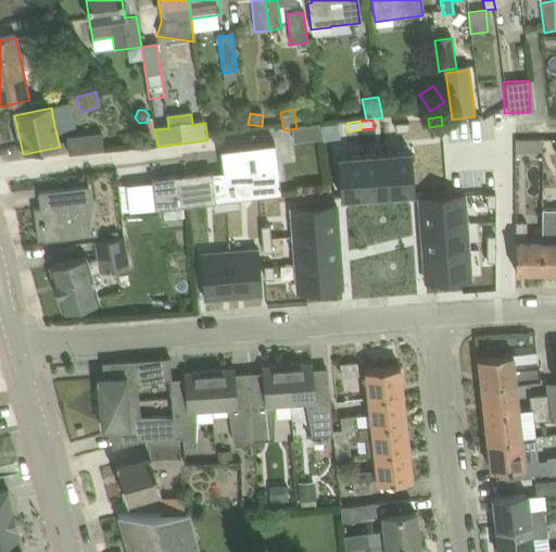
[(318,126),(307,127),(310,143),(320,141),(318,126)]
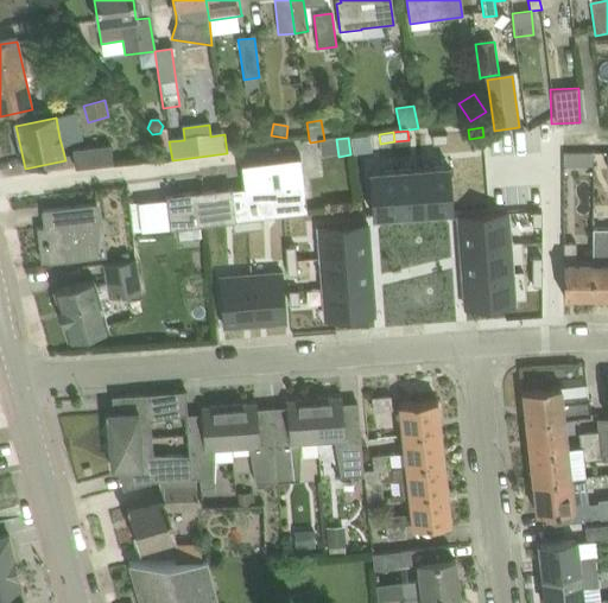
[(113,167),(111,148),(73,152),(75,171),(113,167)]
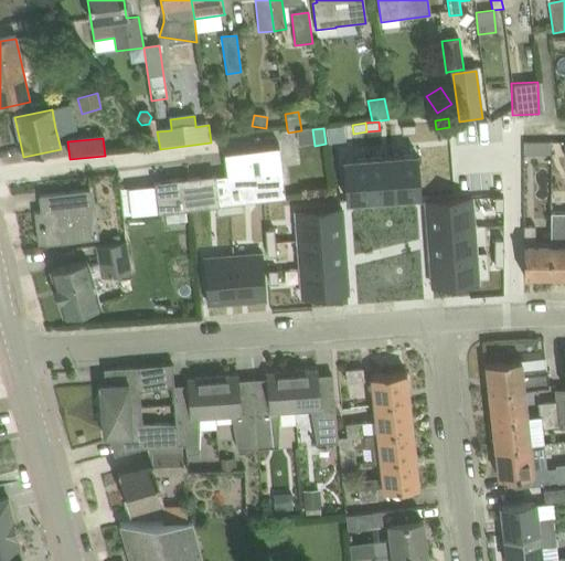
[(537,157),(537,145),(524,145),(524,157),(537,157)]
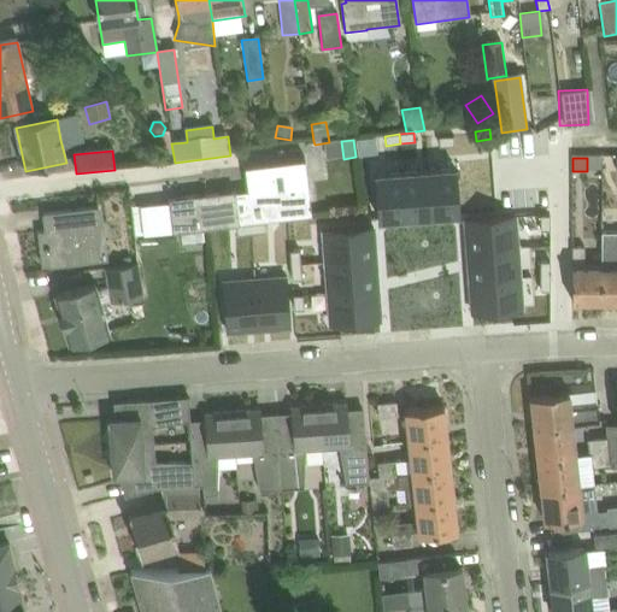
[(240,227),(312,218),(305,160),(245,168),(245,170),(248,170),(251,196),(236,198),(235,193),(234,193),(234,194),(170,202),(170,201),(169,201),(172,235),(181,234),(203,231),(212,230),(234,228),(240,227)]
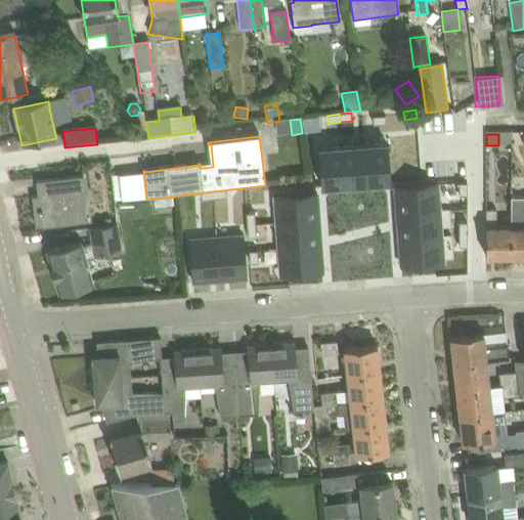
[(387,145),(363,147),(366,184),(389,182),(387,145)]
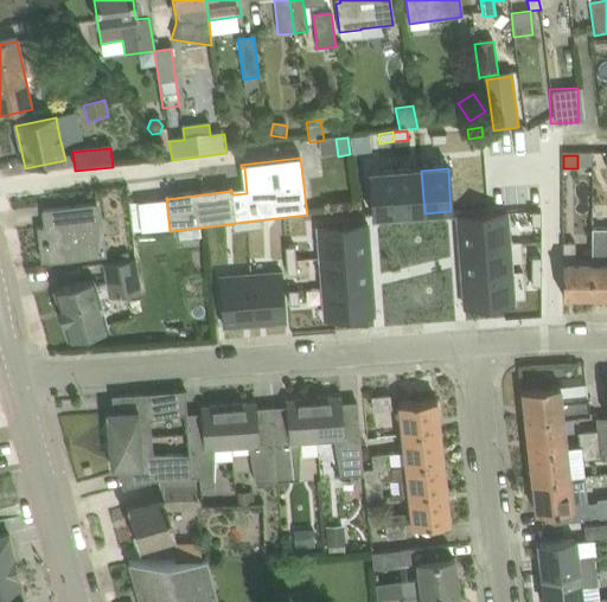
[(425,213),(421,171),(396,172),(398,216),(425,213)]
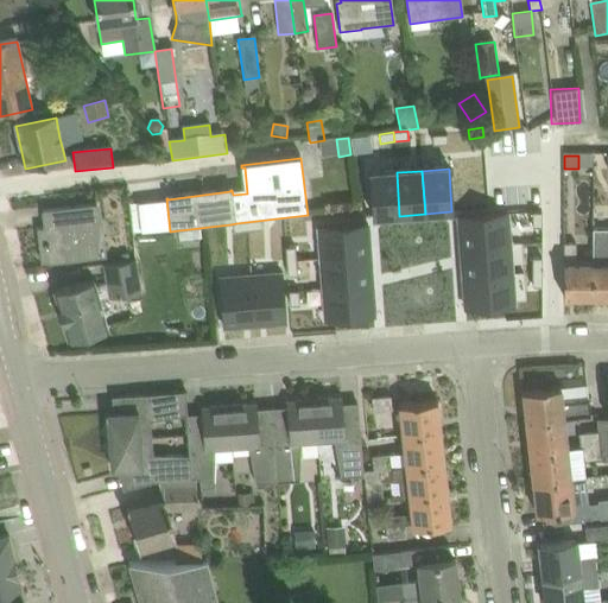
[(399,216),(397,172),(369,175),(373,217),(399,216)]
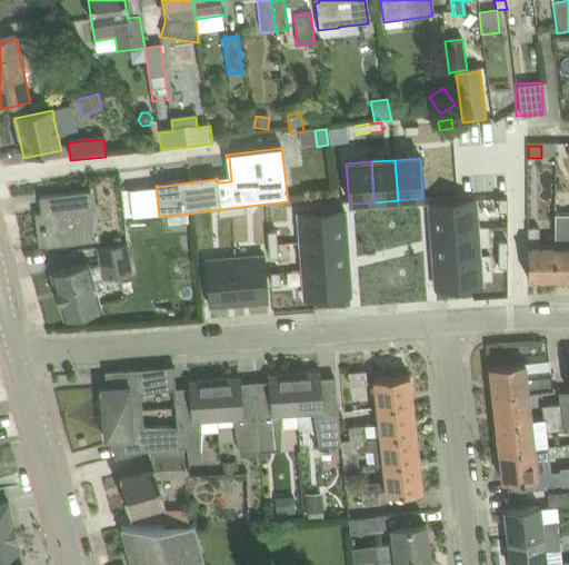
[(121,194),(125,221),(132,220),(129,192),(121,194)]
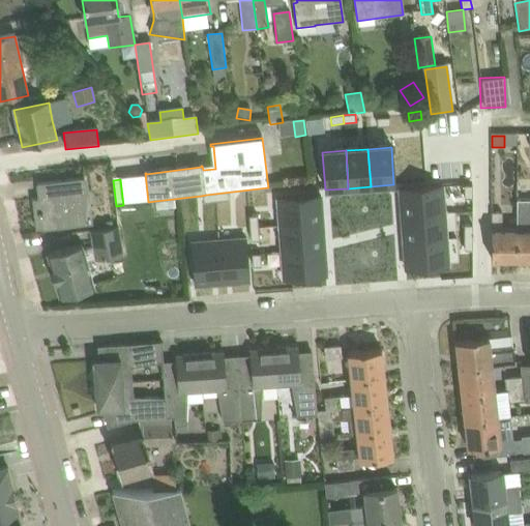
[(87,180),(81,180),(36,186),(38,200),(32,201),(35,231),(42,230),(42,231),(92,225),(87,180)]
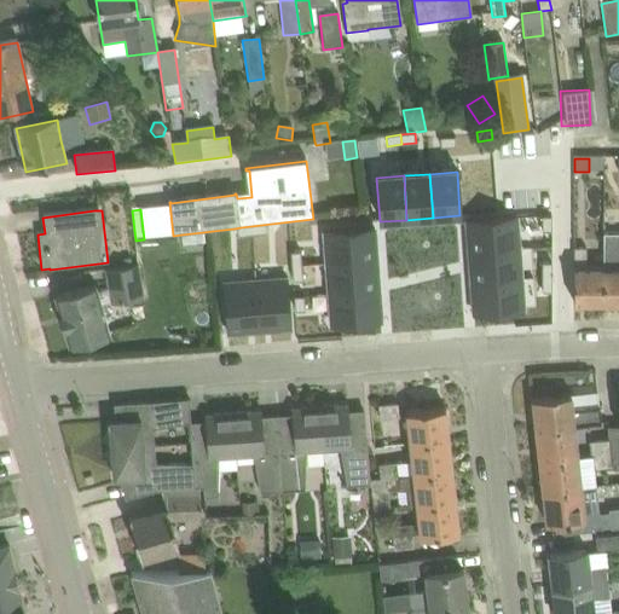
[(542,218),(542,232),(551,232),(551,218),(542,218)]
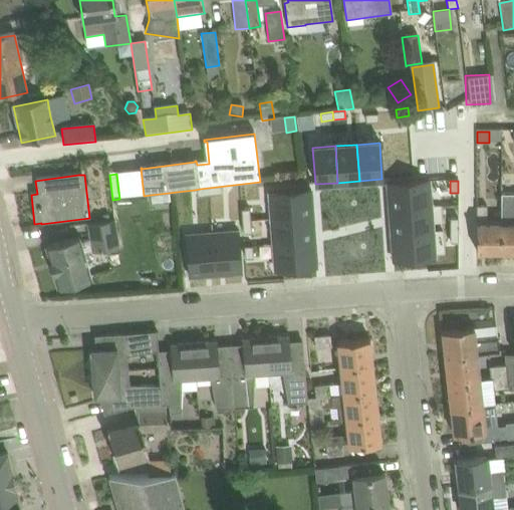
[(390,211),(431,208),(429,182),(388,185),(390,211)]
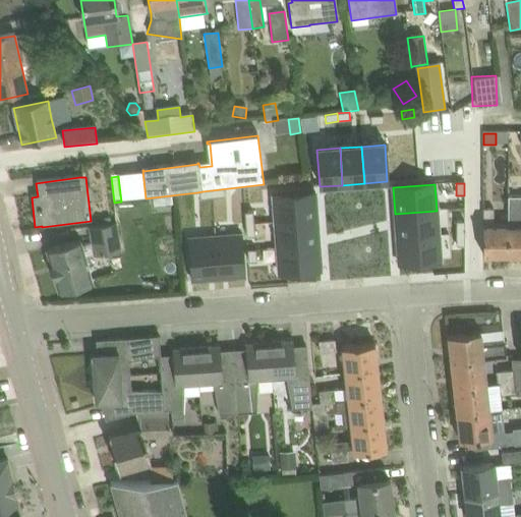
[(213,203),(212,190),(204,191),(205,204),(213,203)]
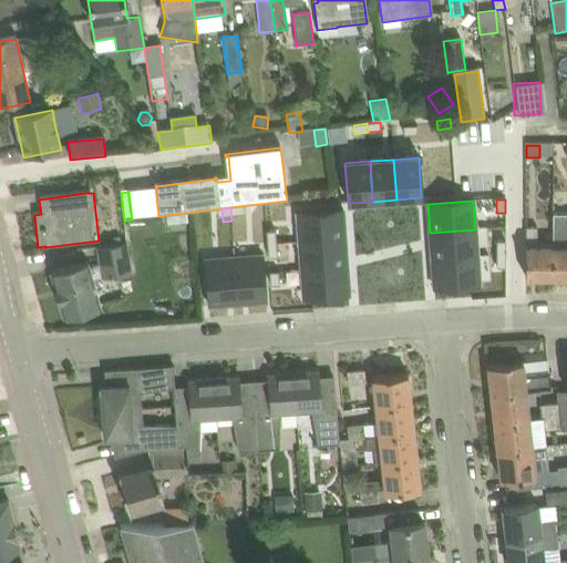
[(232,221),(240,221),(239,207),(230,207),(232,221)]
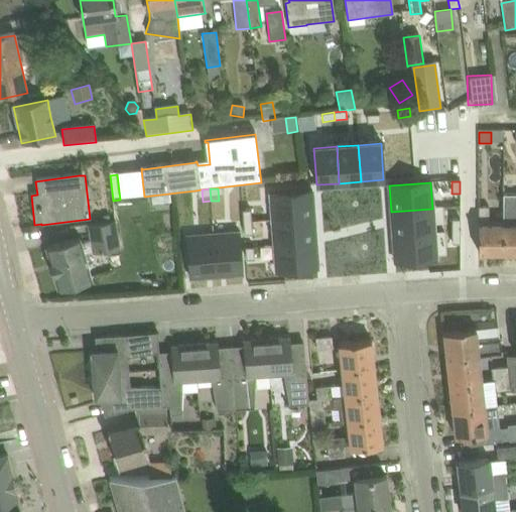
[(270,195),(272,221),(313,218),(311,192),(270,195)]
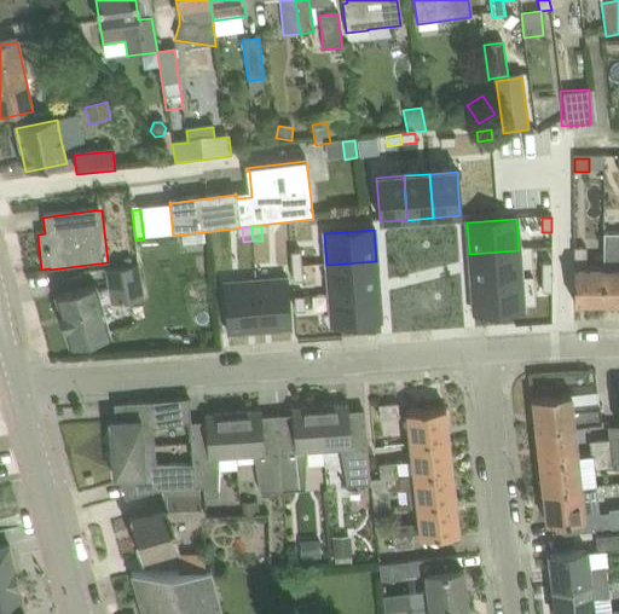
[(603,268),(603,305),(618,305),(618,236),(603,236),(603,254),(603,268)]
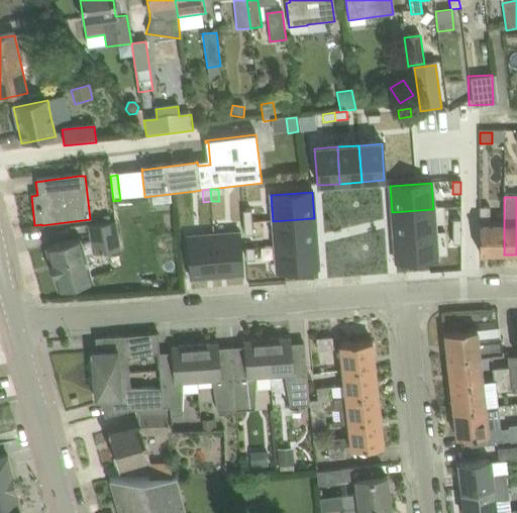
[(393,237),(435,234),(433,209),(392,212),(393,237)]
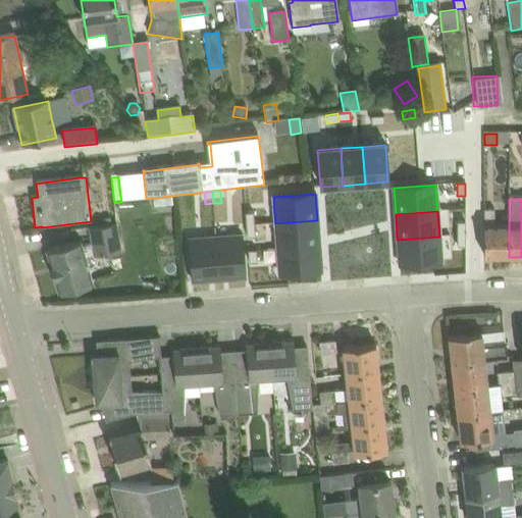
[(494,227),(493,211),(484,211),(484,228),(483,228),(483,257),(509,257),(509,226),(494,227)]
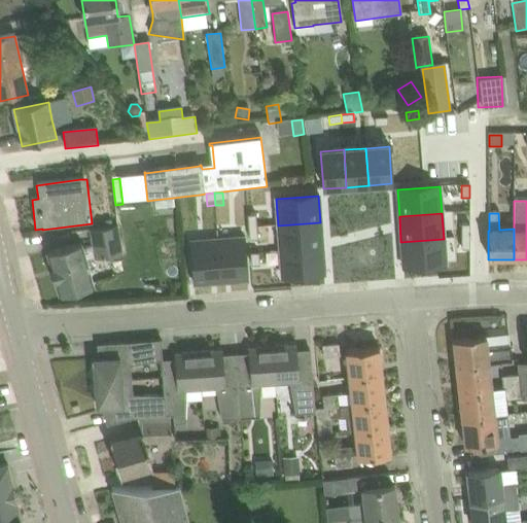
[(247,216),(248,229),(256,228),(255,215),(247,216)]
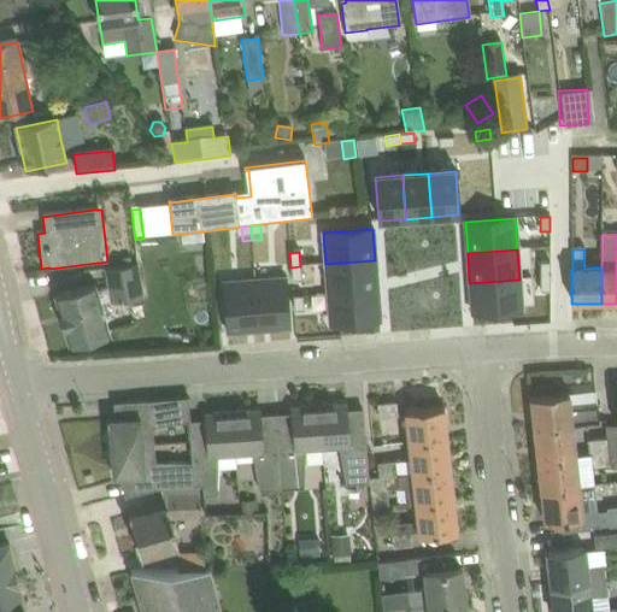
[(377,290),(375,260),(325,264),(328,294),(377,290)]
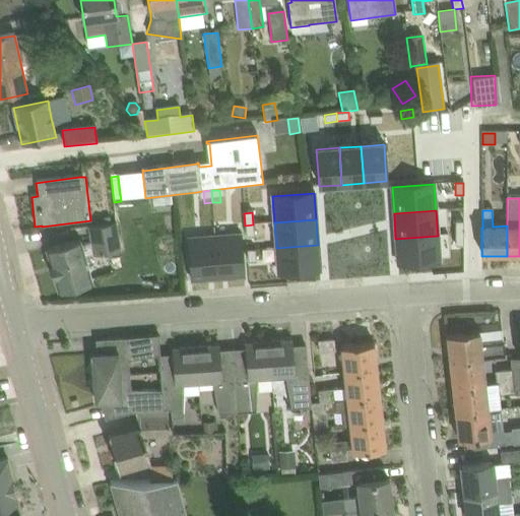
[(105,226),(87,229),(90,244),(92,256),(93,257),(122,252),(117,223),(112,224),(105,226)]
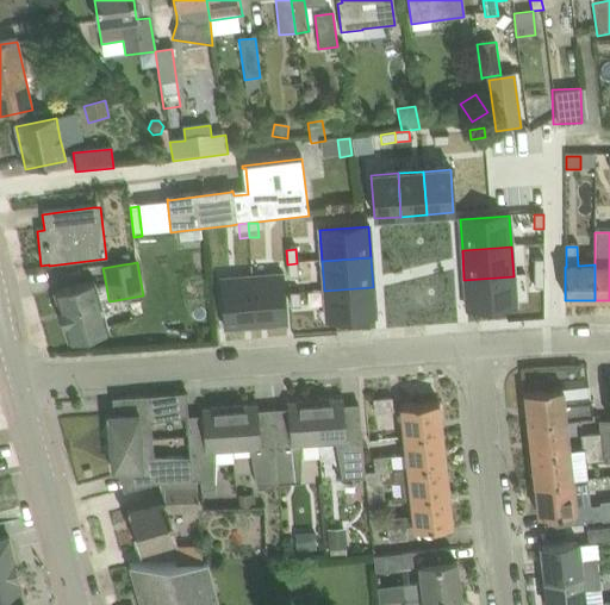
[(297,263),(287,264),(288,278),(298,278),(297,263)]
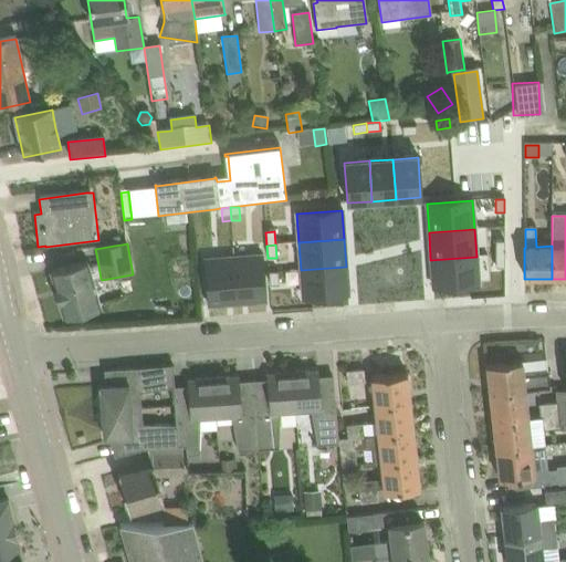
[(233,259),(237,304),(266,302),(262,257),(233,259)]
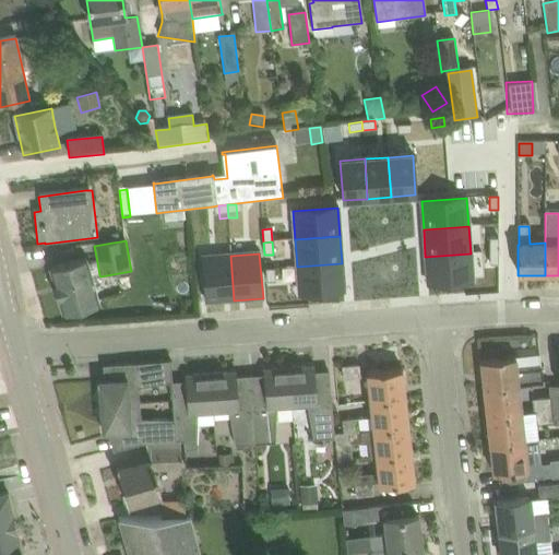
[(471,254),(425,257),(427,285),(473,282),(471,254)]
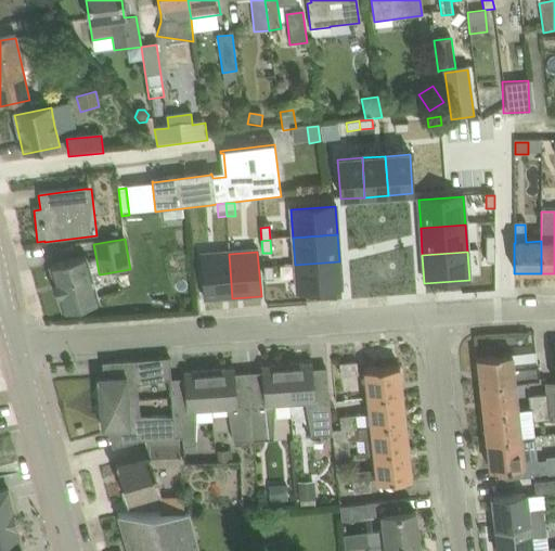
[(232,298),(229,254),(201,256),(204,300),(232,298)]
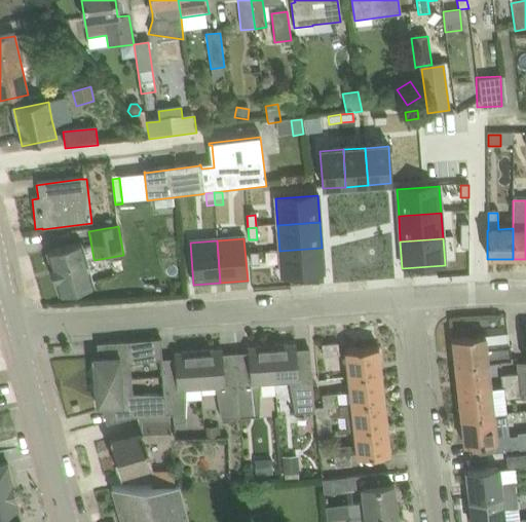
[(86,262),(82,249),(81,244),(67,248),(46,253),(59,296),(92,287),(86,262)]
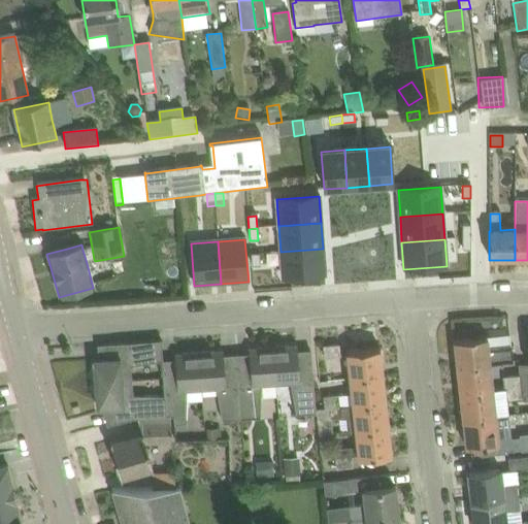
[(323,249),(281,252),(283,280),(325,276),(323,249)]
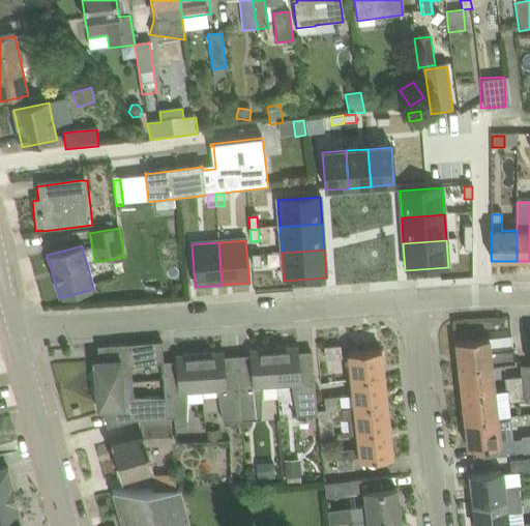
[(254,283),(255,294),(263,294),(262,282),(254,283)]
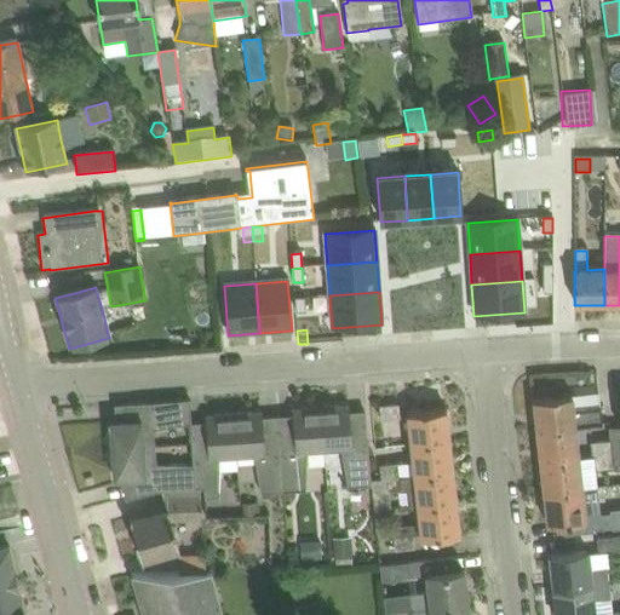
[(577,427),(577,429),(602,425),(601,409),(573,413),(572,397),(533,402),(535,432),(577,427)]
